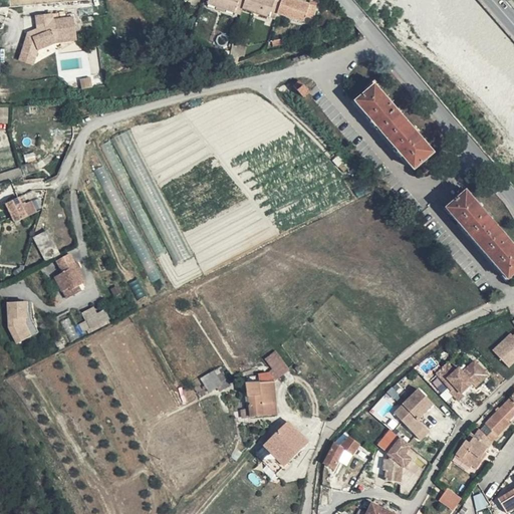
[(315,6),(297,0),(208,0),(208,2),(240,12),(242,7),(275,17),(276,12),(309,22),(315,6)]
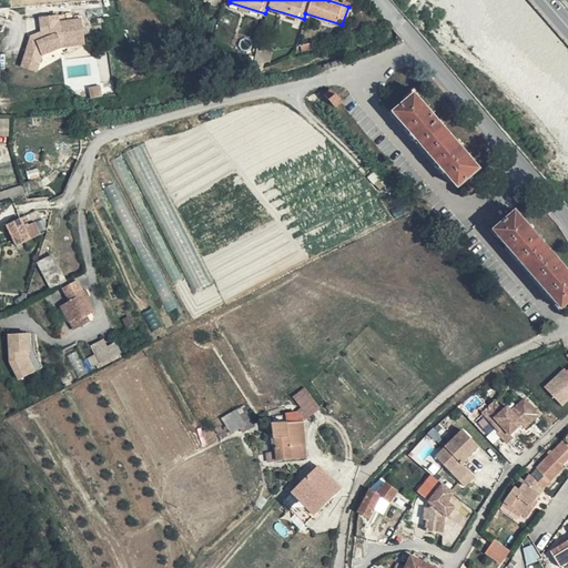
[(62,42),(85,38),(82,17),(59,21),(58,14),(39,18),(42,33),(32,32),(24,53),(39,59),(42,50),(63,46),(62,42)]
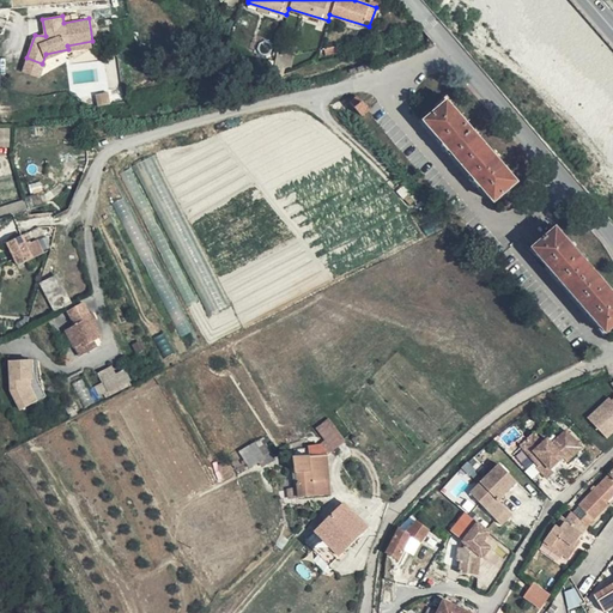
[(272,60),(281,76),(287,56),(274,53),(272,60)]
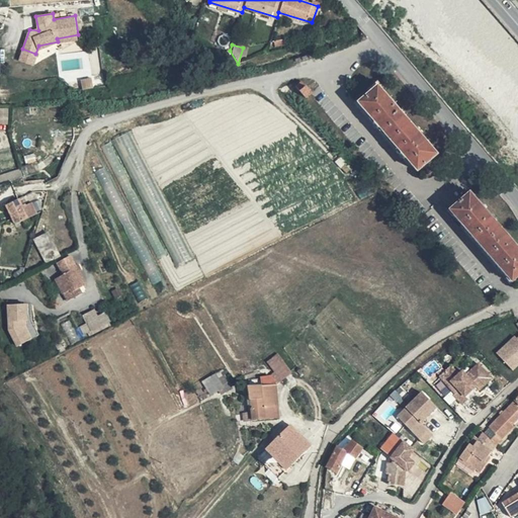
[(35,54),(22,49),(20,56),(33,60),(35,54)]
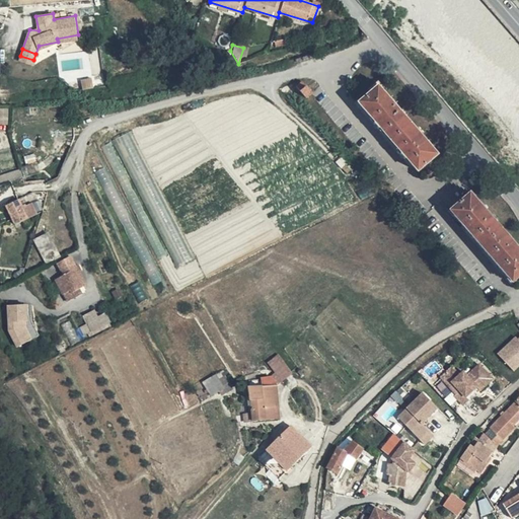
[(238,65),(238,64),(230,51),(227,59),(238,65)]
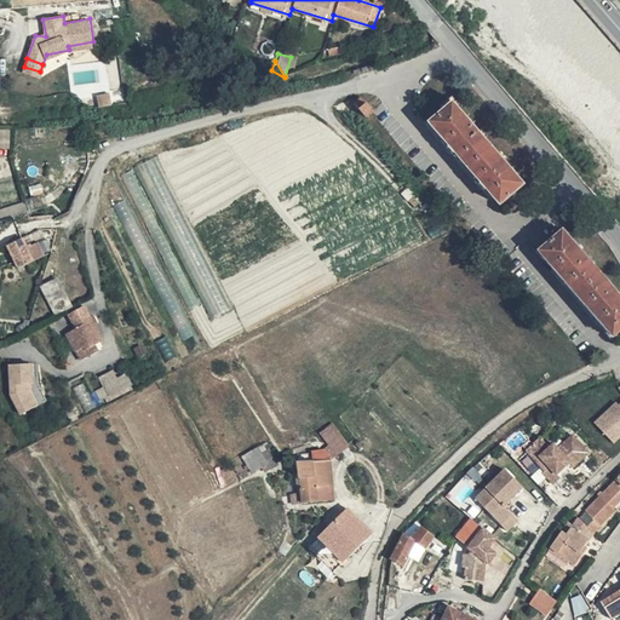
[(109,95),(97,97),(99,107),(110,105),(109,95)]
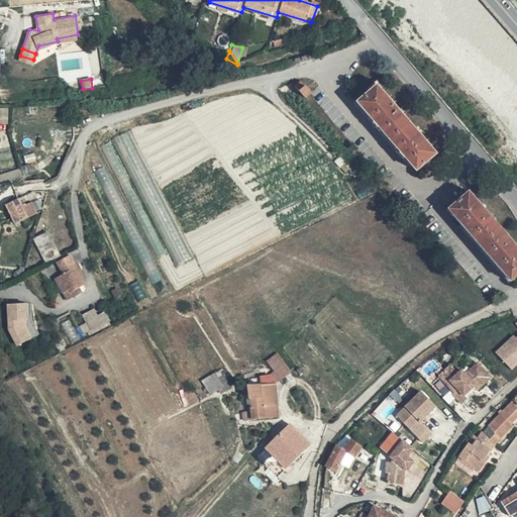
[(311,93),(301,81),(295,86),(305,98),(311,93)]
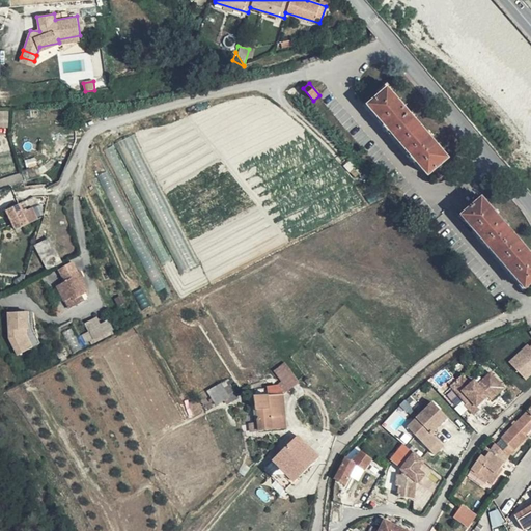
[(445,158),(386,88),(367,105),(426,174),(445,158)]
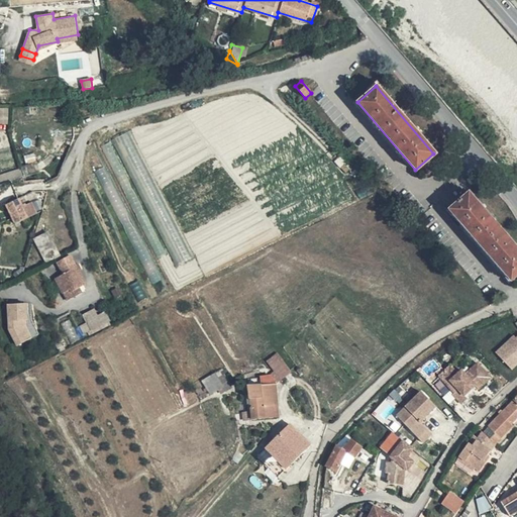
[(113,140),(177,265),(194,256),(129,132),(113,140)]
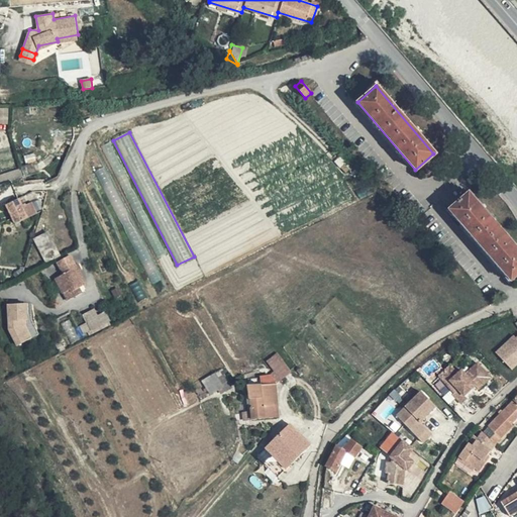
[(516,273),(516,251),(467,193),(448,209),(509,280),(516,273)]
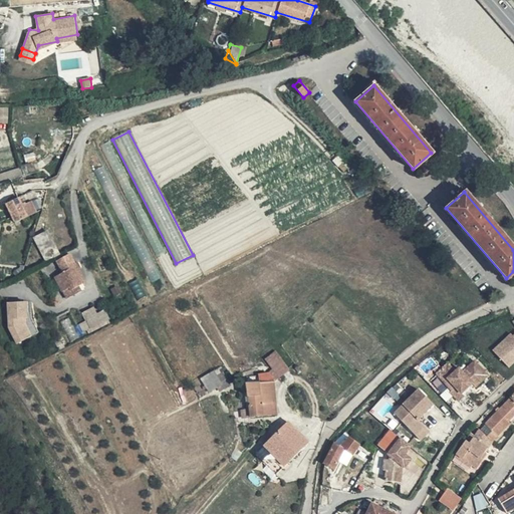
[(6,204),(12,218),(14,223),(28,217),(23,206),(20,199),(6,204)]
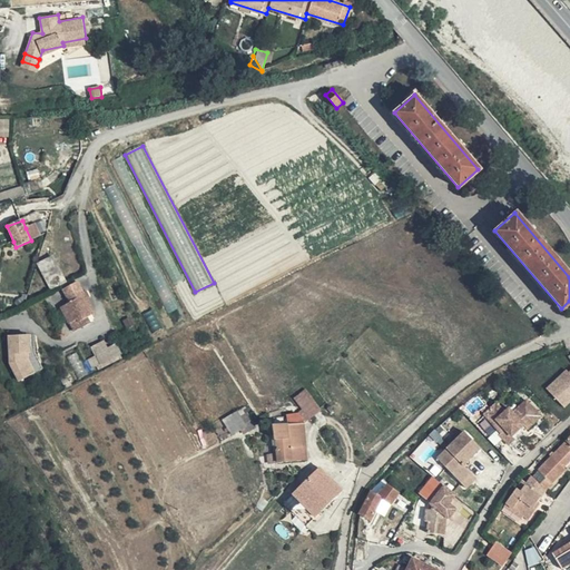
[(26,228),(31,241),(41,236),(36,224),(26,228)]
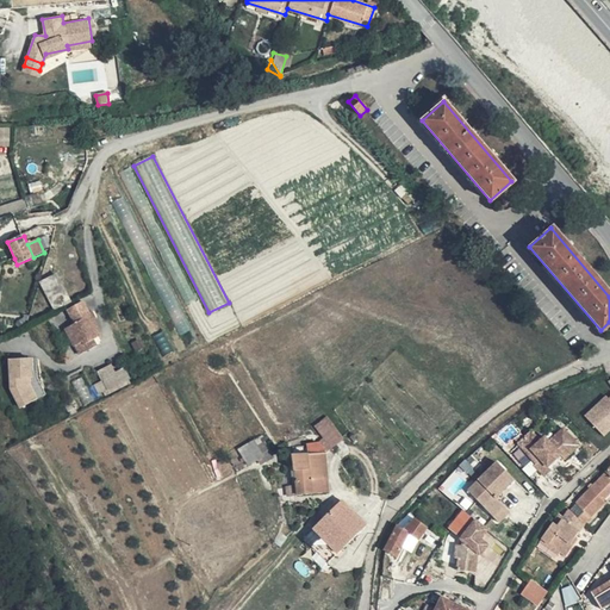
[(39,281),(54,307),(63,303),(69,300),(54,273),(39,281)]
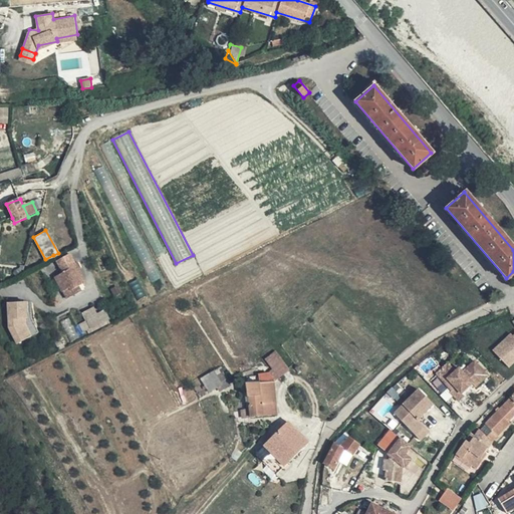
[(76,287),(78,286),(83,283),(76,269),(74,264),(69,254),(64,257),(75,269),(72,272),(76,277),(71,282),(76,287)]
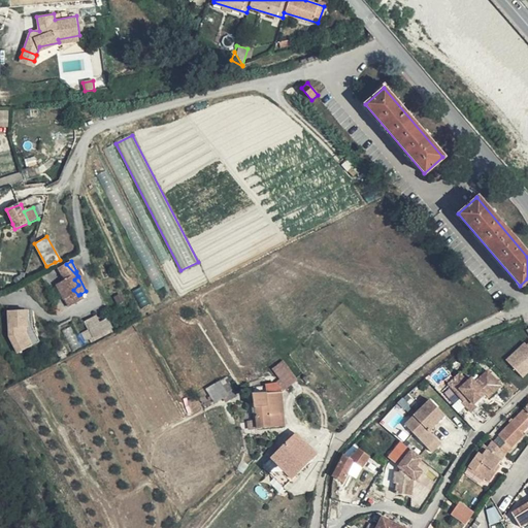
[(58,268),(64,279),(73,290),(78,285),(74,279),(77,276),(66,264),(58,268)]
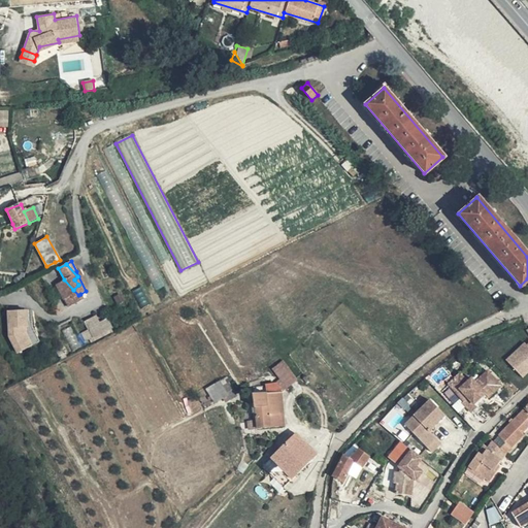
[(56,283),(63,299),(71,295),(72,298),(78,295),(73,290),(64,279),(56,283)]
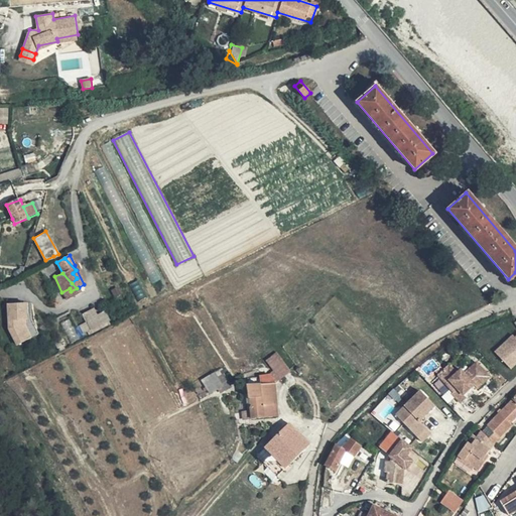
[(130,285),(138,301),(146,297),(138,281),(130,285)]
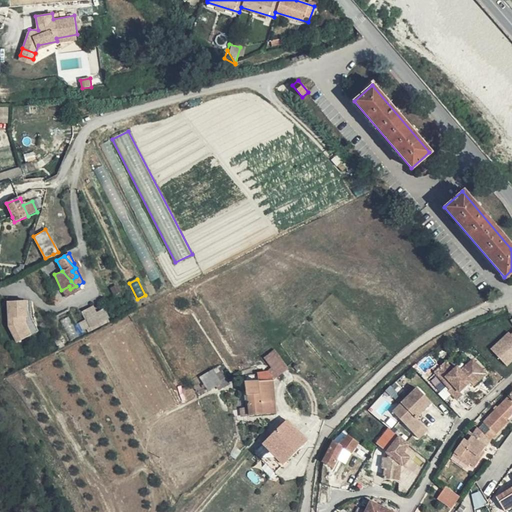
[(64,297),(80,289),(76,286),(70,289),(69,286),(61,290),(64,297)]
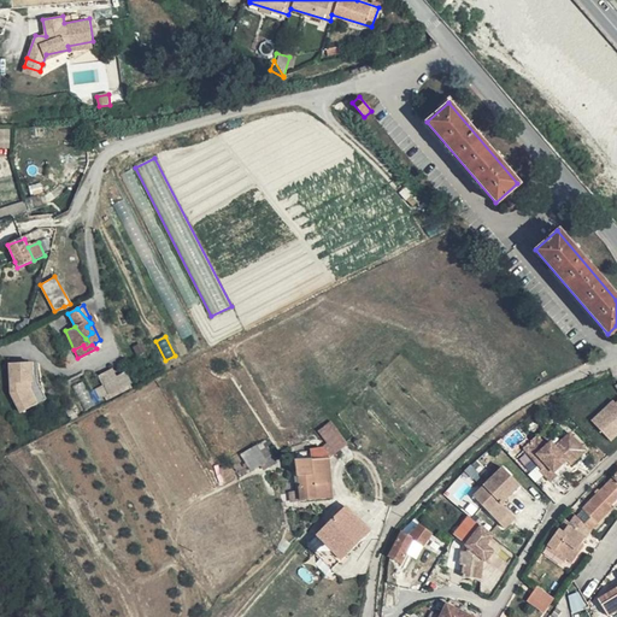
[(37,382),(36,363),(9,364),(10,393),(21,412),(46,399),(37,382)]
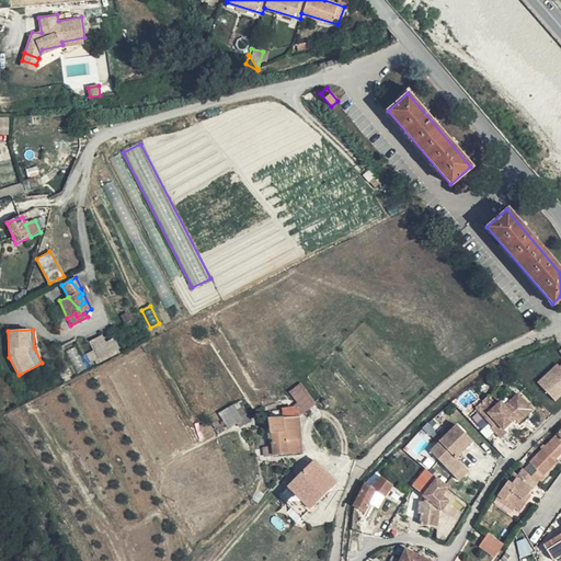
[(89,341),(98,362),(121,351),(115,338),(106,341),(104,334),(89,341)]
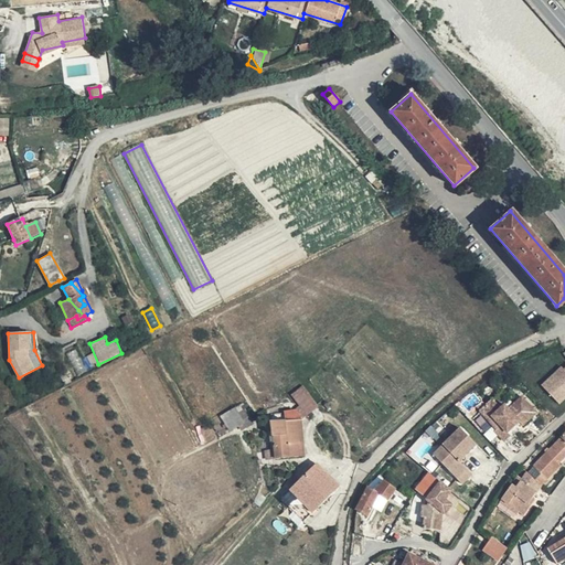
[(564,371),(563,369),(543,386),(545,390),(564,376),(564,371)]
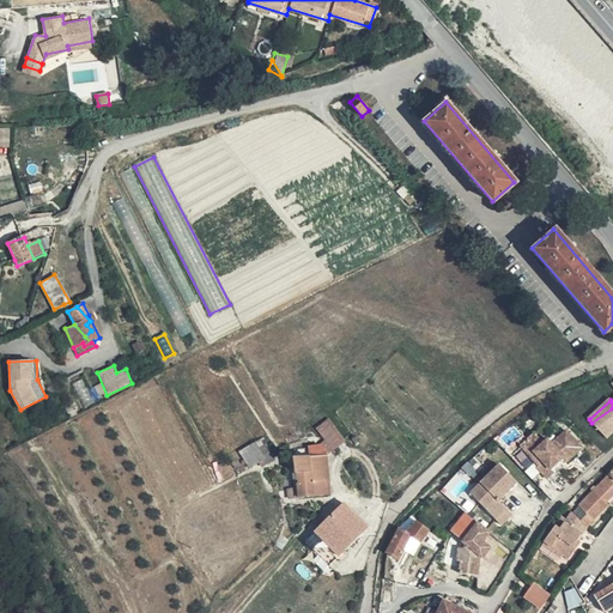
[(612,408),(592,423),(605,436),(612,428),(612,408)]
